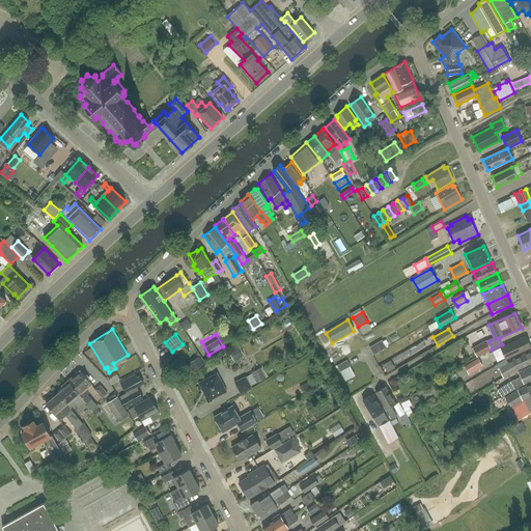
[(505,359),(530,347),(527,339),(525,340),(523,337),(500,347),(505,359)]
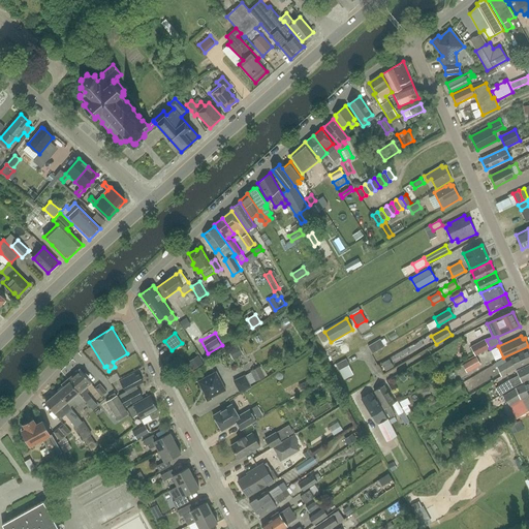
[(384,346),(380,339),(368,346),(372,353),(384,346)]
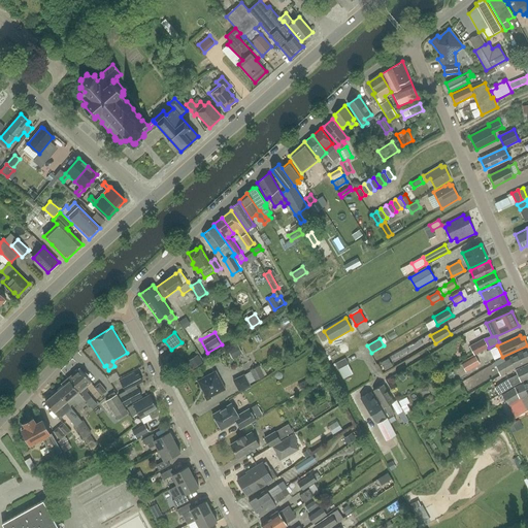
[(490,348),(489,348),(486,339),(486,338),(471,344),(475,354),(490,348)]
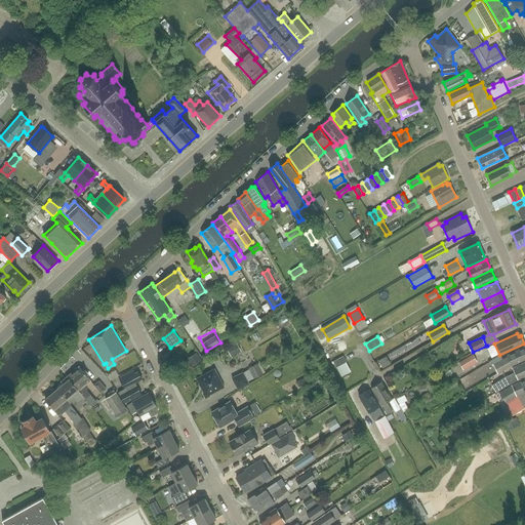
[(231,357),(241,352),(237,342),(227,348),(231,357)]
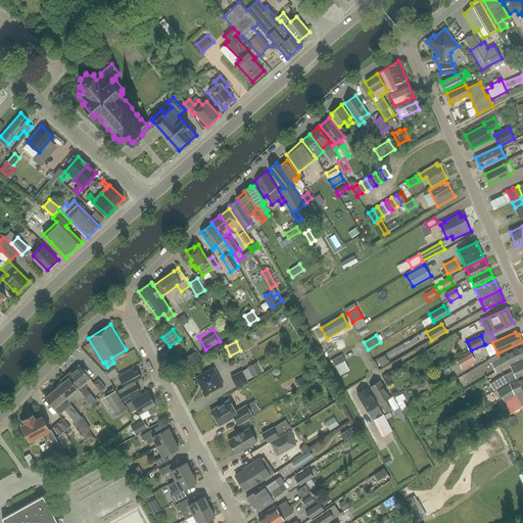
[(505,354),(491,363),(496,373),(510,365),(522,358),(522,347),(522,348),(522,346),(506,353),(505,353),(505,354)]
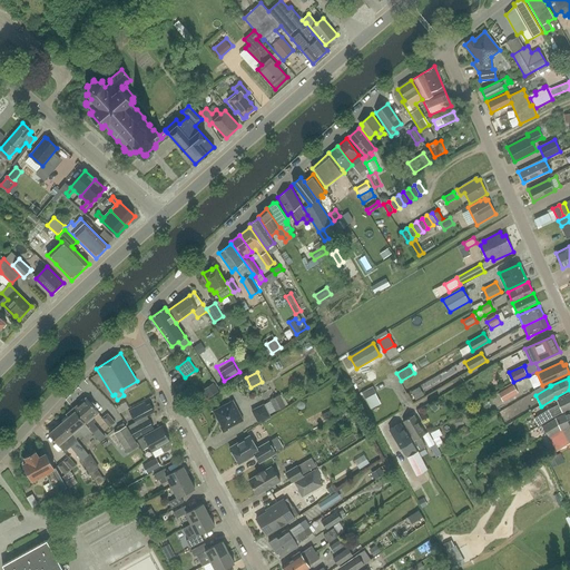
[(210,396),(220,390),(215,381),(205,387),(210,396)]
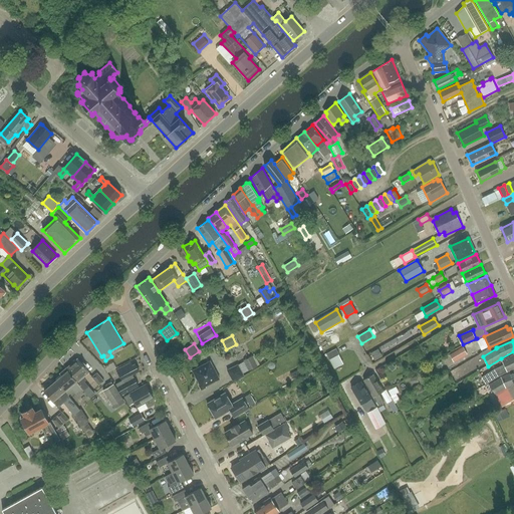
[(454,361),(460,358),(467,353),(463,346),(450,354),(454,361)]
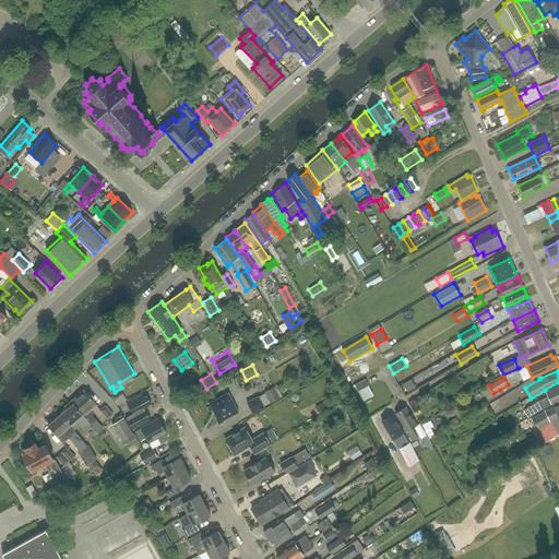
[(368,387),(369,385),(366,380),(355,385),(358,392),(359,392),(368,387)]
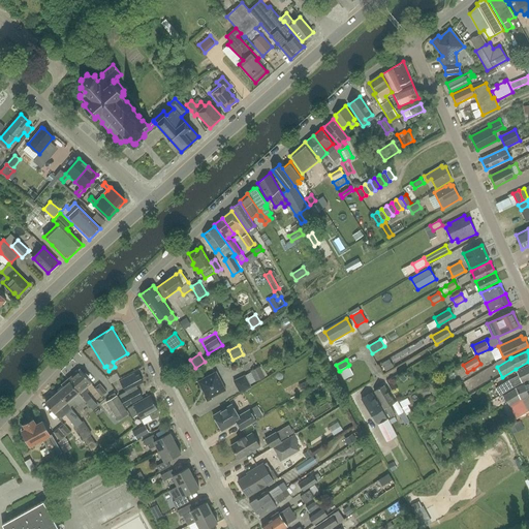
[(471,394),(496,379),(496,381),(502,377),(494,364),(464,382),(471,394)]
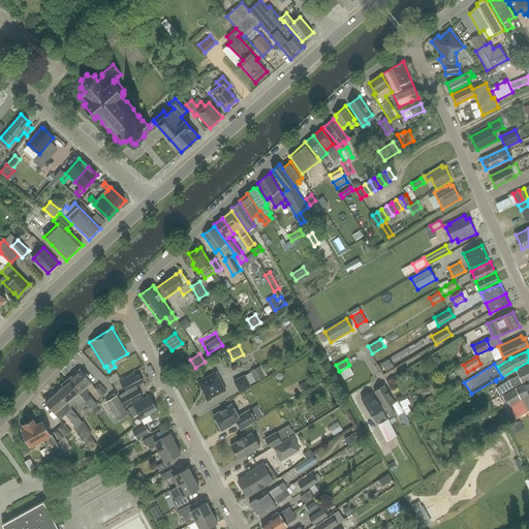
[(523,381),(528,378),(528,365),(517,371),(519,375),(508,379),(494,389),(498,396),(512,386),(523,381)]
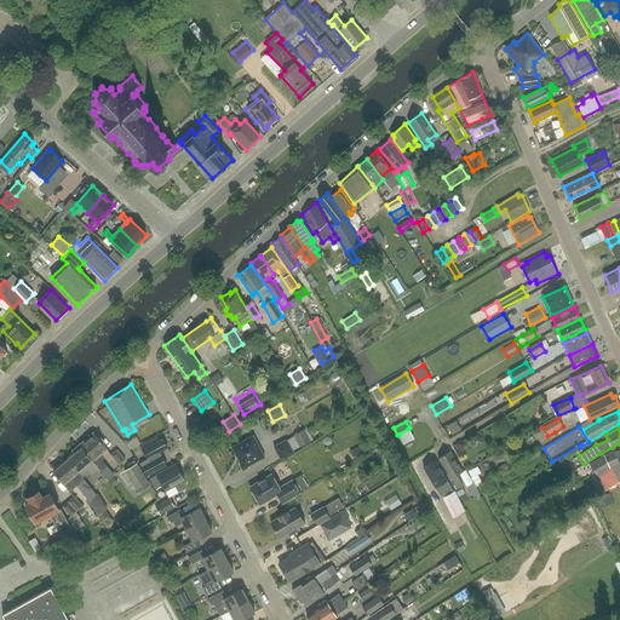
[(304,429),(292,436),(293,436),(298,447),(310,441),(304,429)]
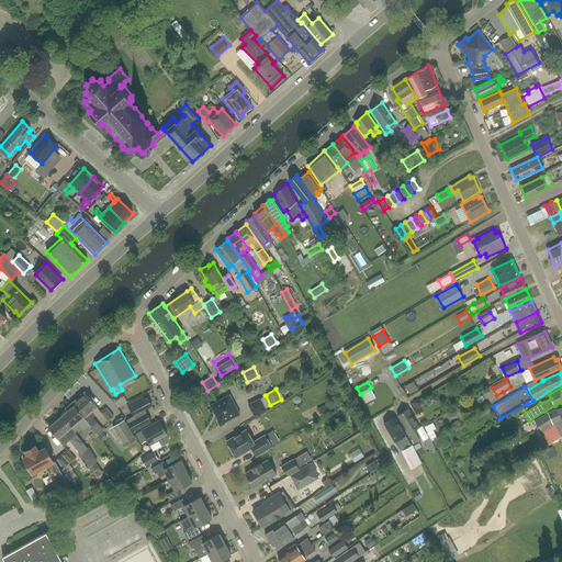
[(370,389),(361,394),(366,403),(375,397),(370,389)]
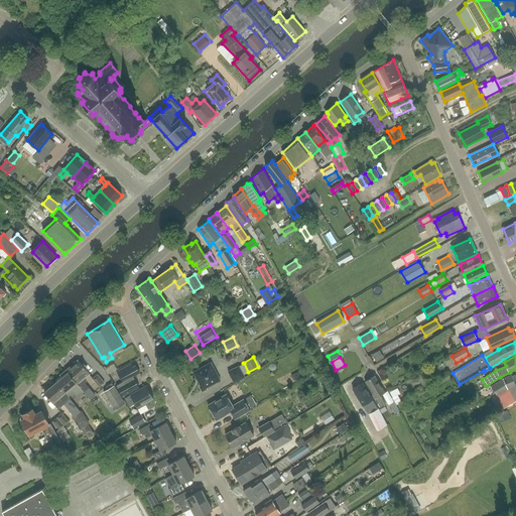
[(85,388),(87,390),(89,388),(85,383),(87,382),(84,379),(90,373),(79,360),(67,370),(78,384),(80,387),(83,390),(85,388)]
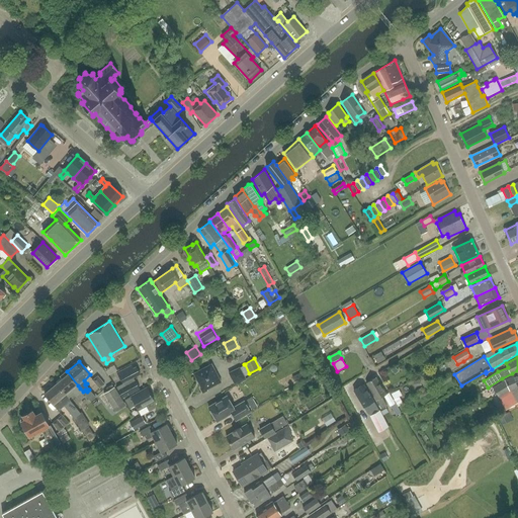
[(222,381),(211,364),(194,373),(201,387),(200,389),(202,393),(207,391),(207,390),(222,381)]
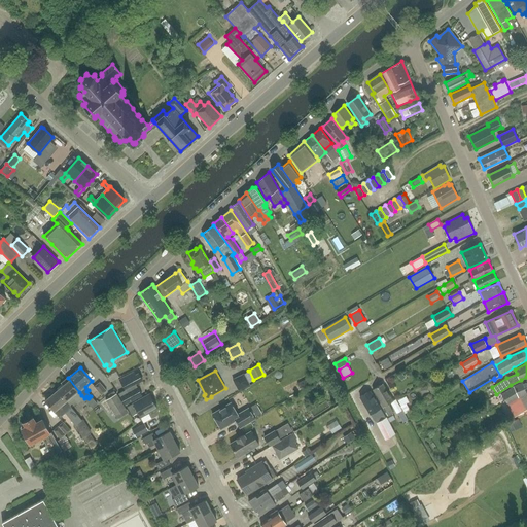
[(119,381),(126,391),(118,394),(125,406),(141,396),(137,388),(133,389),(132,387),(142,381),(138,374),(136,376),(134,373),(119,381)]
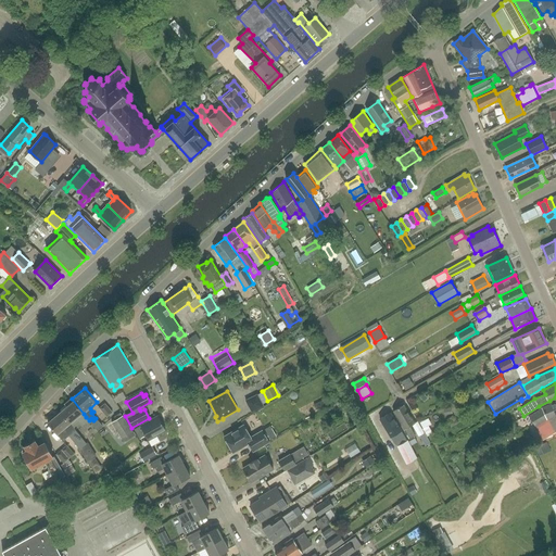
[(263,405),(262,404),(257,394),(256,393),(244,400),(251,413),(263,405)]
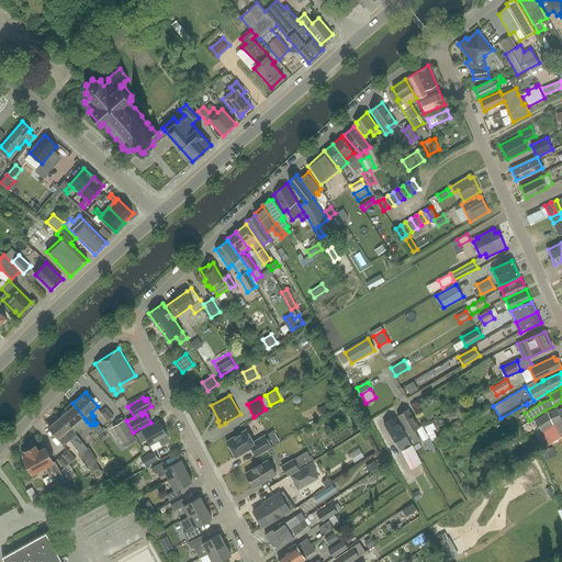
[(85,433),(94,425),(92,423),(90,425),(87,422),(85,418),(72,403),(66,408),(68,412),(62,417),(72,430),(74,433),(80,427),(85,433)]
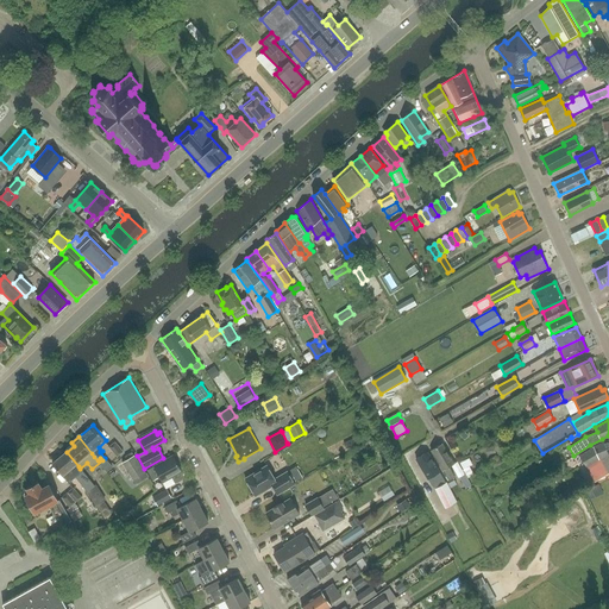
[(357,444),(353,438),(344,444),(347,450),(357,444)]
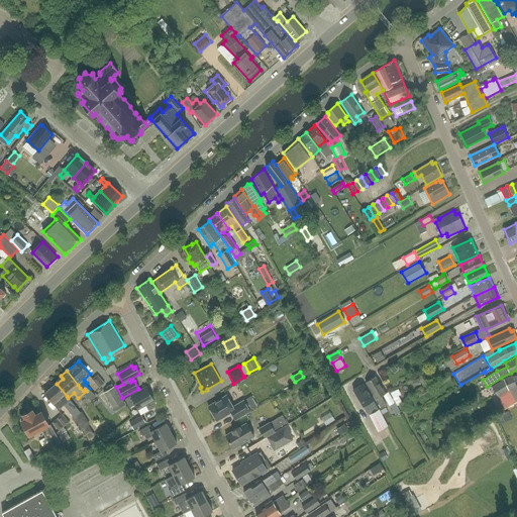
[(516,402),(510,390),(516,387),(516,389),(516,373),(503,379),(504,380),(492,387),(498,397),(505,409),(516,402)]
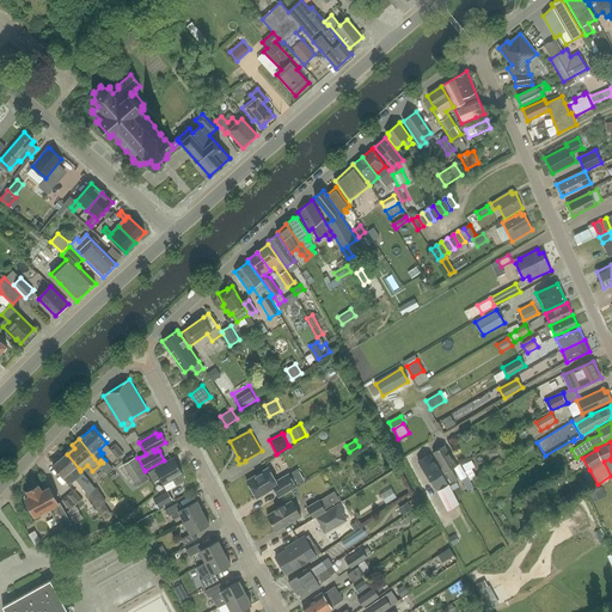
[(116,444),(109,450),(118,459),(124,454),(116,444)]
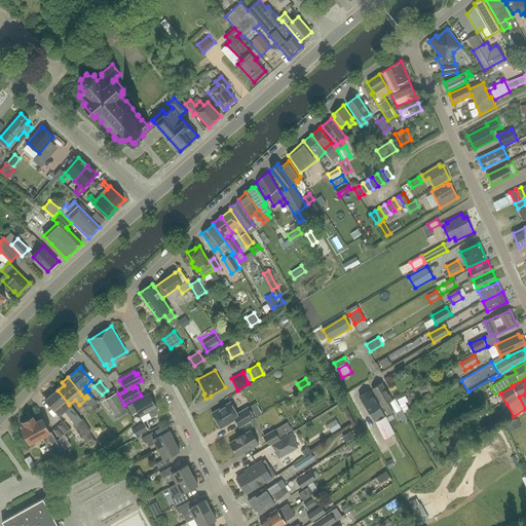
[(382,383),(372,389),(387,416),(393,412),(388,404),(392,401),(382,383)]
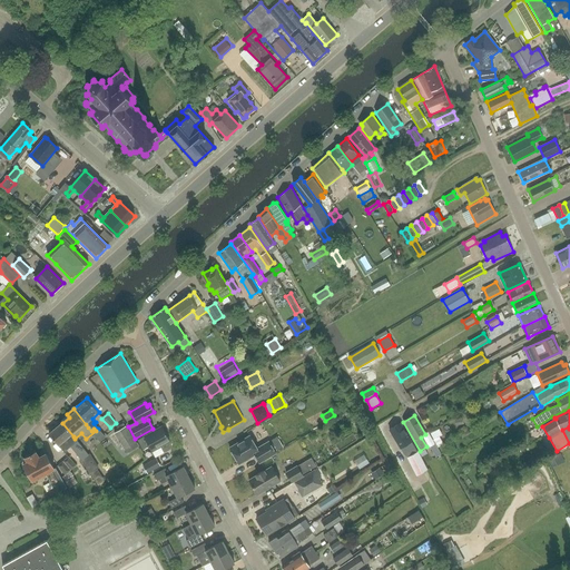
[(75,439),(74,436),(62,423),(49,434),(59,445),(64,452),(76,442),(74,440),(75,439)]
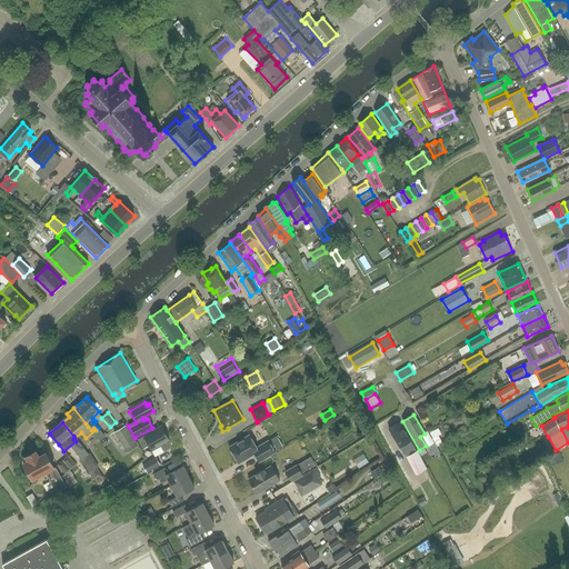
[(400,422),(389,429),(403,453),(415,447),(400,422)]
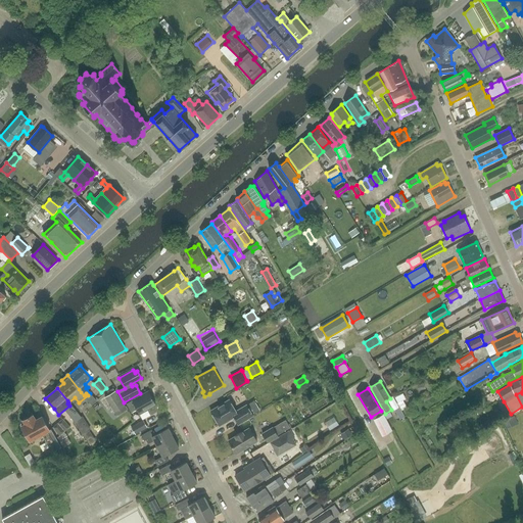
[(119,410),(125,406),(115,391),(104,397),(113,413),(119,410)]
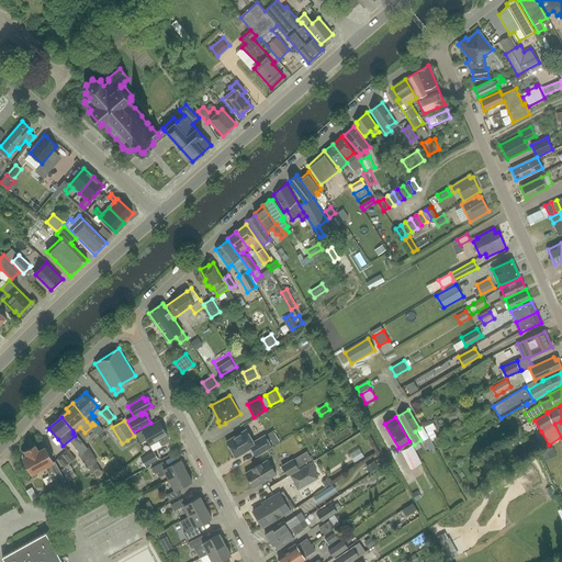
[(169,441),(166,437),(168,436),(160,422),(135,435),(141,444),(147,440),(149,446),(158,441),(161,446),(164,446),(168,444),(169,441)]
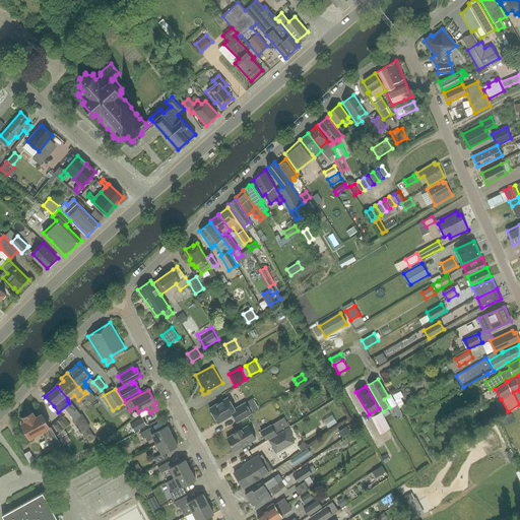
[(228,398),(209,409),(218,424),(233,415),(237,423),(251,413),(245,403),(235,410),(228,398)]
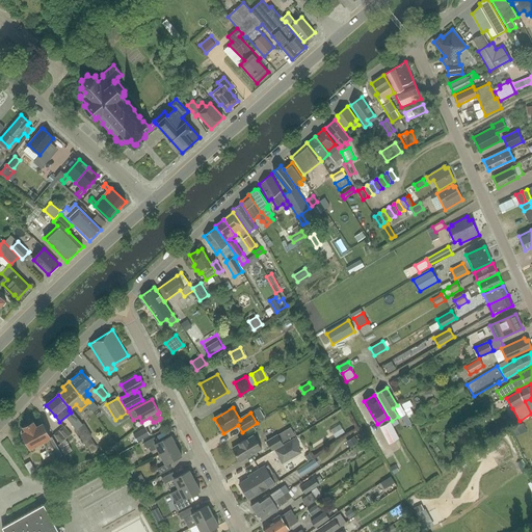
[(265,419),(259,408),(254,411),(260,422),(265,419)]
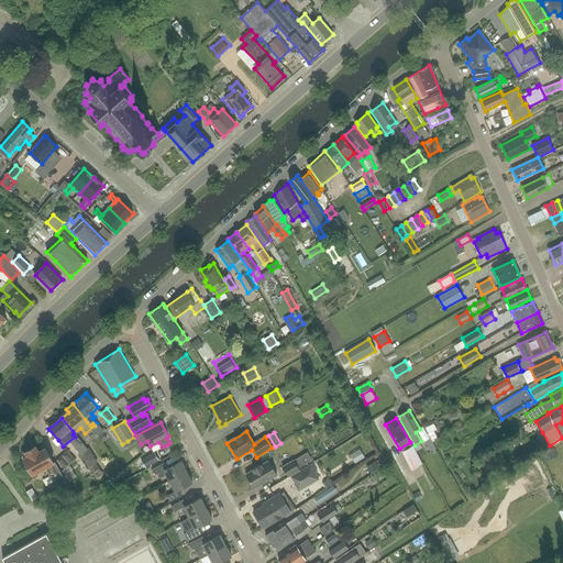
[(430,439),(424,441),(431,452),(435,449),(430,439)]
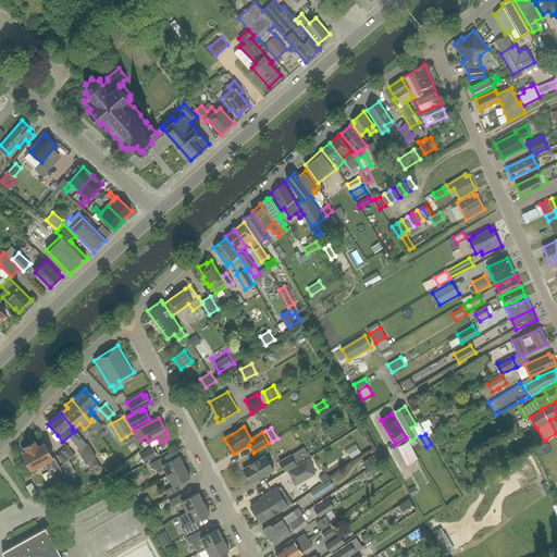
[(25,447),(23,453),(33,470),(45,463),(56,482),(65,477),(54,457),(53,458),(45,443),(38,446),(35,442),(25,447)]
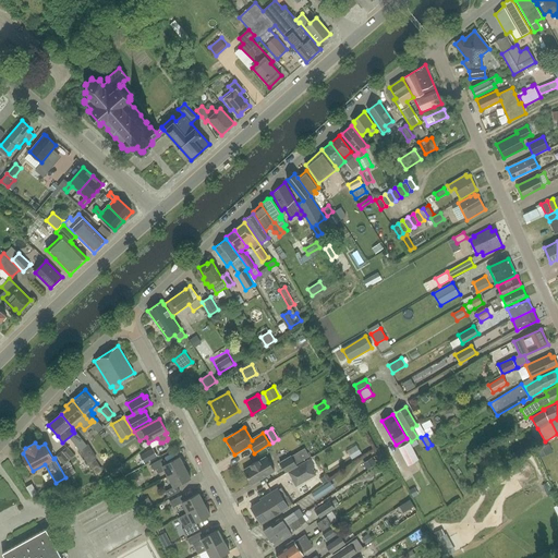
[(410,443),(399,448),(408,465),(419,460),(410,443)]
